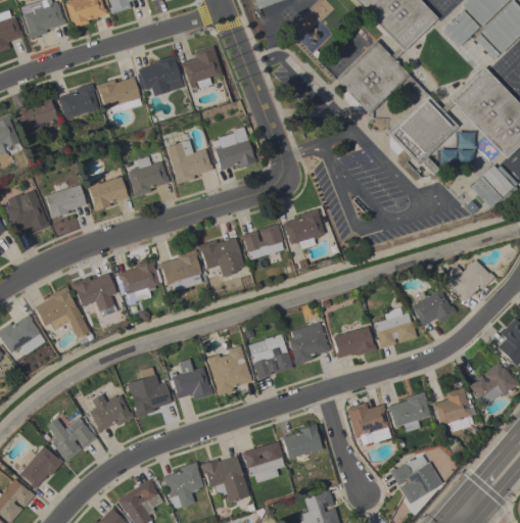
[(51,0),(52,2),(57,0),(58,3),(59,3),(63,18),(65,17),(66,22),(47,29),(48,32),(30,38),(29,33),(30,33),(21,6),(41,0),(51,0)]
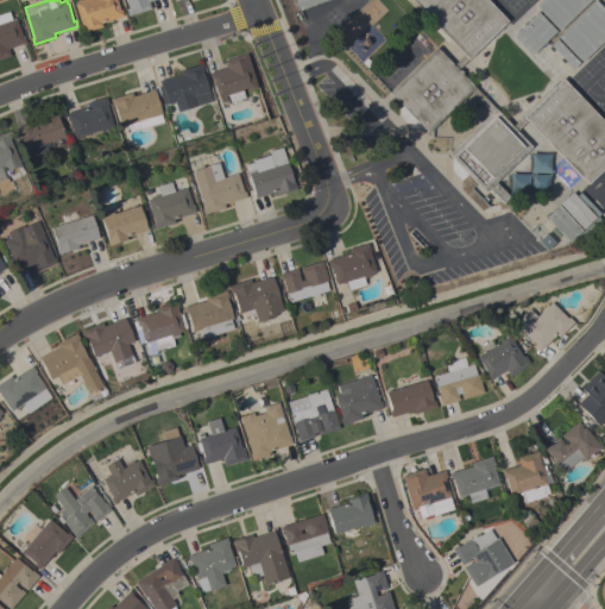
[(118,0),(121,10),(124,8),(126,16),(104,23),(105,26),(83,32),(82,26),(83,25),(77,2),(82,1),(82,0),(118,0)]
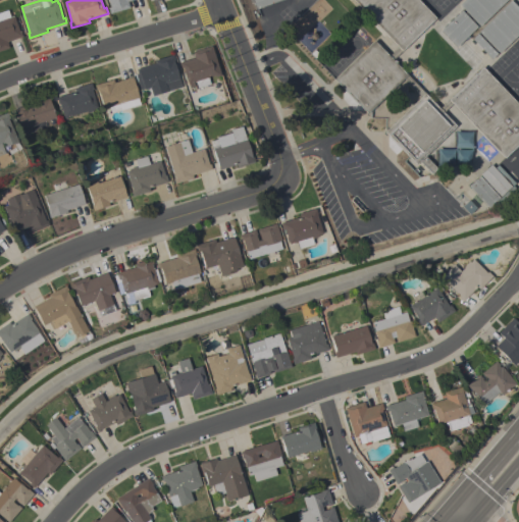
[(133,0),(130,1),(132,7),(111,13),(110,7),(112,6),(110,0),(133,0)]
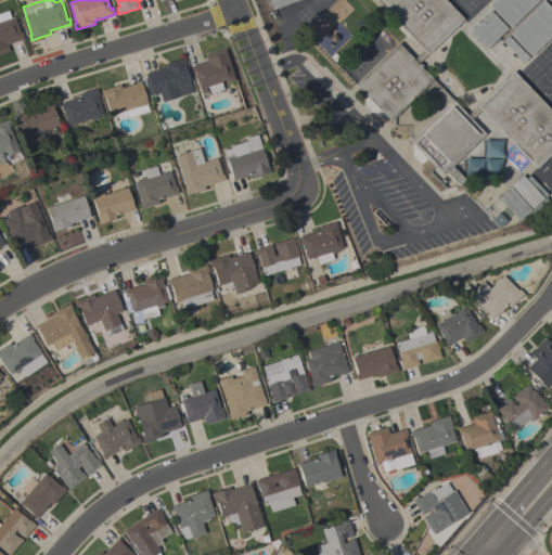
[(298,0),(274,9),(271,0),(298,0)]
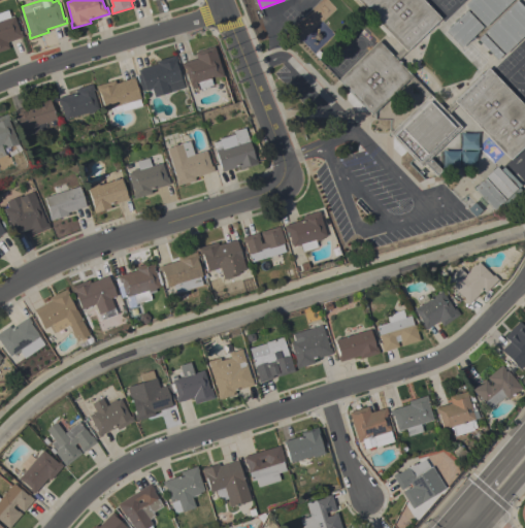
[(425,0),(443,18),(408,51),(360,0),(425,0)]
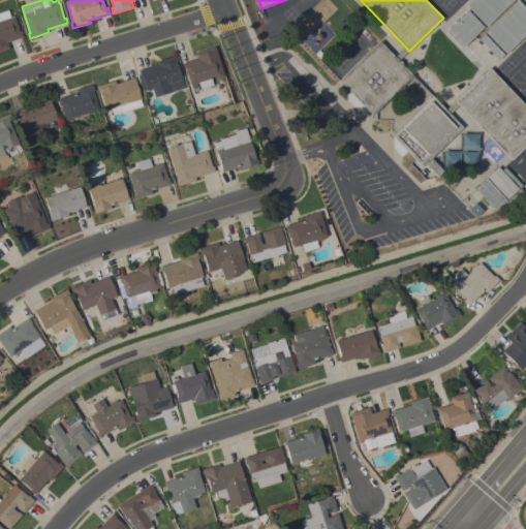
[(468,5),(472,0),(515,0),(489,26),(468,5)]
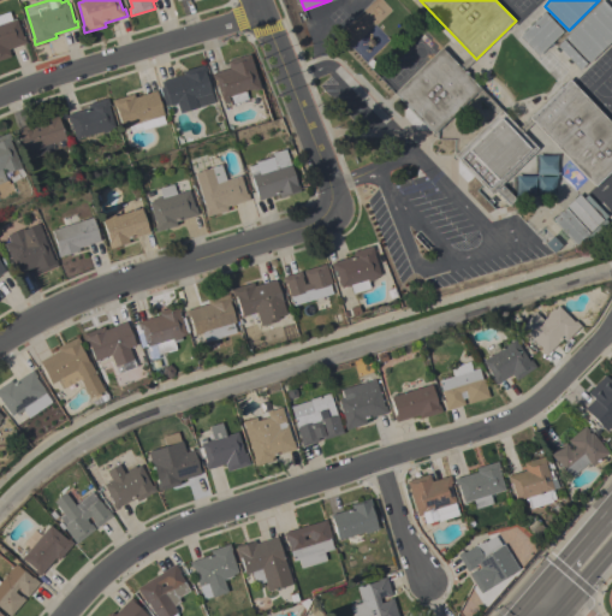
[(605,0),(611,7),(611,41),(592,61),(566,37),(605,0)]
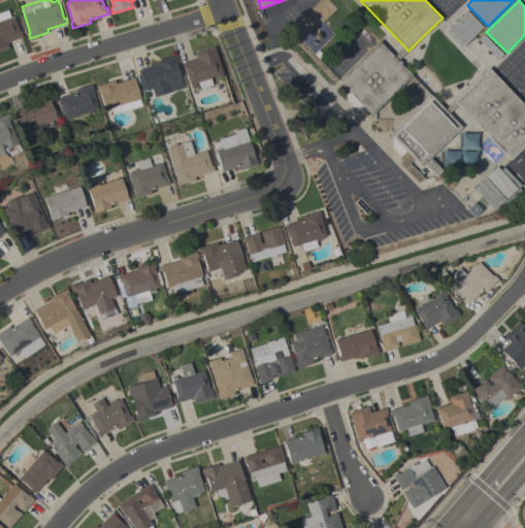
[(0,12),(9,9),(12,17),(15,15),(22,31),(23,31),(25,36),(9,41),(10,47),(0,51),(0,12)]
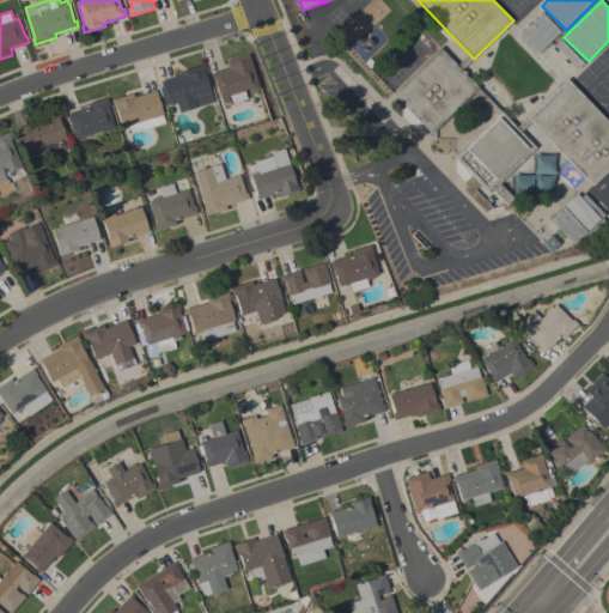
[(537,55),(519,36),(543,12),(562,31),(537,55)]
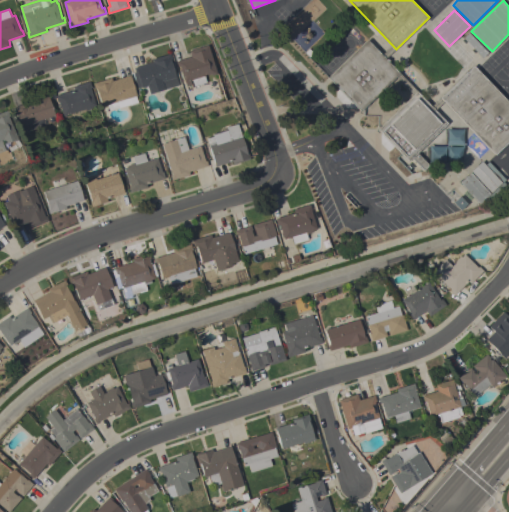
[(489,52),(484,57),(465,37),(470,32),(489,52)]
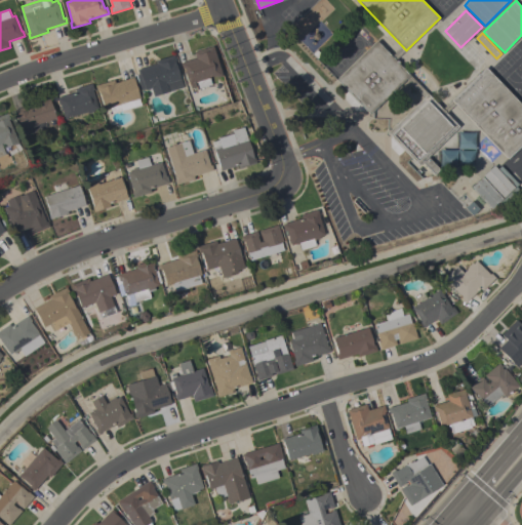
[(460,126),(419,165),(389,132),(426,96),(407,78),(371,114),(338,79),(378,40),(460,126)]
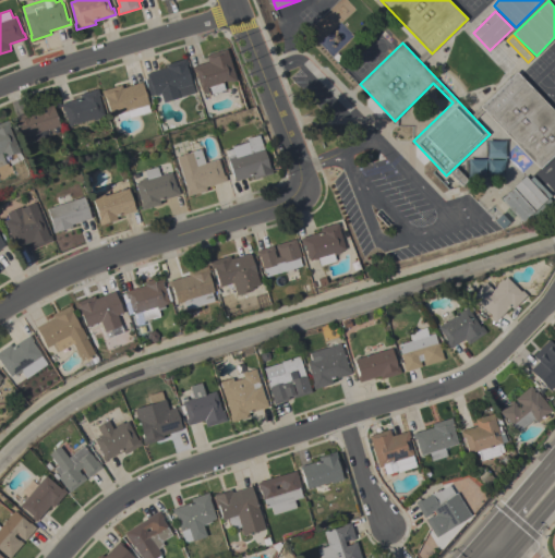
[(228,49),(238,80),(232,82),(231,80),(224,82),(226,89),(213,94),(210,86),(208,87),(209,92),(204,94),(196,72),(195,72),(193,67),(209,61),(208,55),(228,49)]
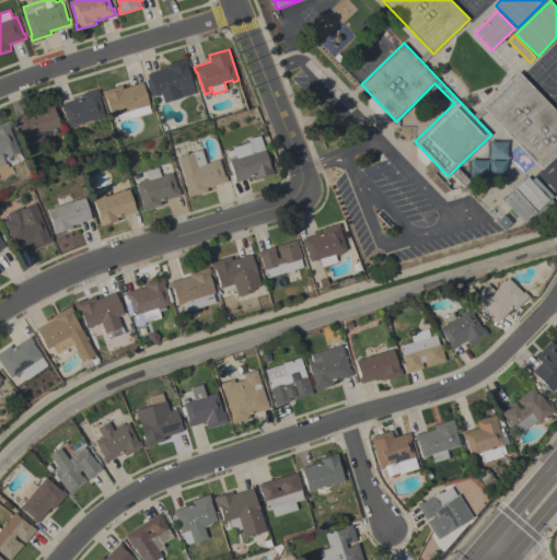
[(187,58),(189,65),(188,65),(194,84),(178,89),(181,96),(166,101),(164,93),(155,95),(151,96),(147,79),(149,79),(148,73),(169,68),(167,63),(187,58)]
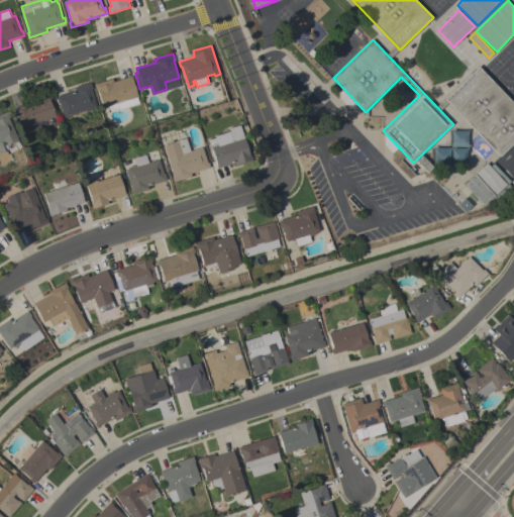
[(513,142),(501,156),(446,98),(480,66),(513,102),(513,142)]
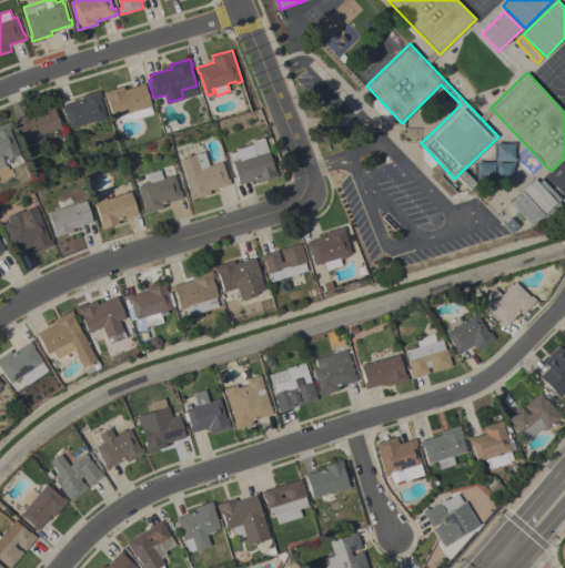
[(154,114),(139,120),(130,119),(121,121),(119,115),(114,118),(107,91),(124,85),(125,89),(145,83),(152,105),(154,114)]
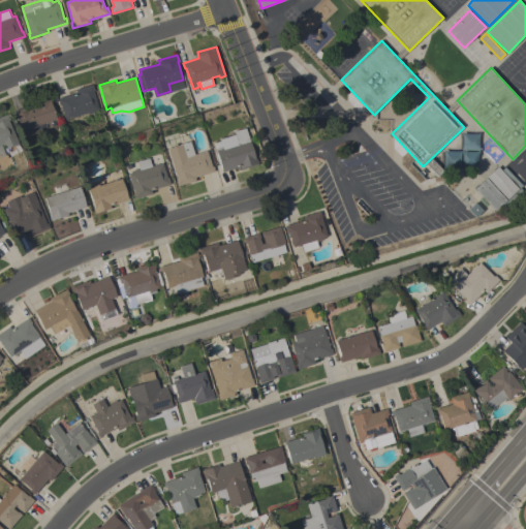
[(94,84),(95,90),(100,109),(96,110),(96,112),(89,114),(89,113),(66,119),(62,104),(61,104),(59,98),(78,92),(76,89),(94,84)]
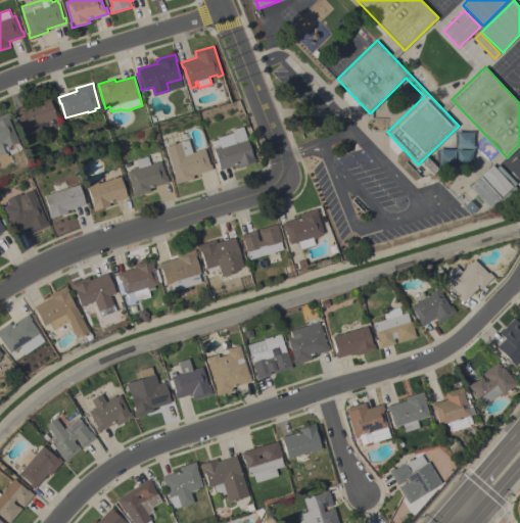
[(19,107),(20,111),(26,110),(25,104),(34,102),(34,100),(51,95),(52,99),(51,100),(58,124),(50,126),(48,121),(46,122),(47,126),(39,129),(40,131),(24,136),(15,108),(19,107)]
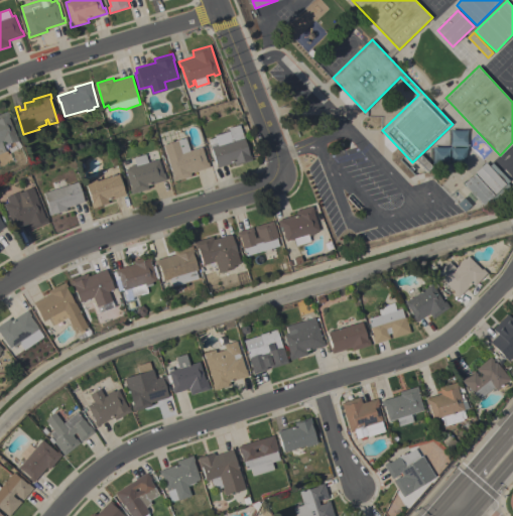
[(0,114),(9,111),(11,116),(10,117),(19,139),(18,140),(18,141),(15,142),(14,141),(4,145),(7,151),(0,153),(0,114)]
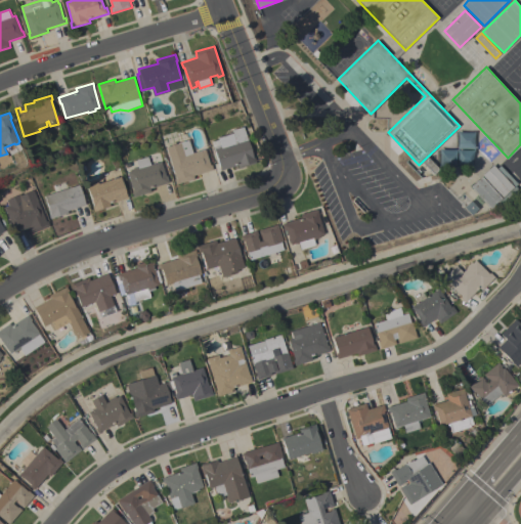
[(257,163),(241,168),(240,165),(221,170),(215,148),(222,146),(220,140),(232,137),(234,142),(237,142),(233,130),(246,127),(248,137),(250,136),(257,163)]
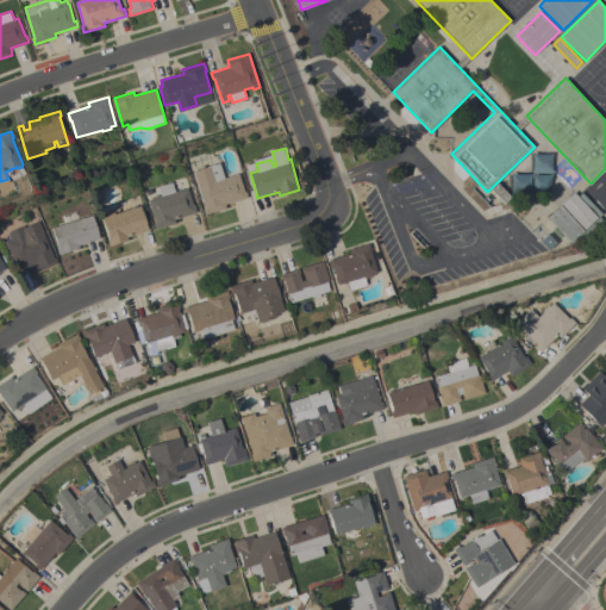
[(533,153),(554,154),(553,174),(532,173),(533,153)]
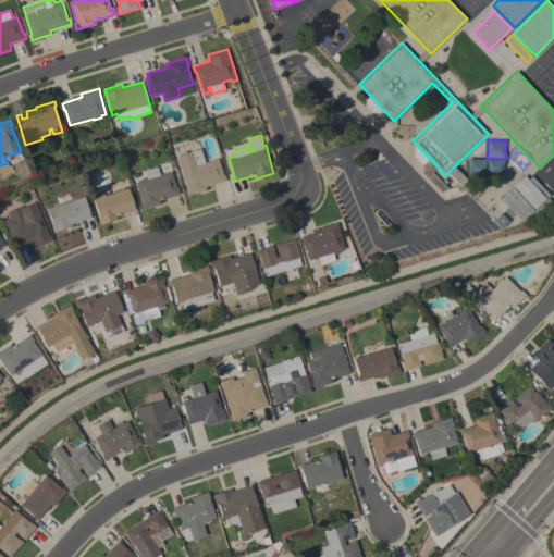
[(207,186),(208,189),(188,196),(186,190),(188,189),(179,156),(191,152),(189,151),(202,148),(207,162),(220,159),(224,175),(226,174),(228,180),(207,186)]
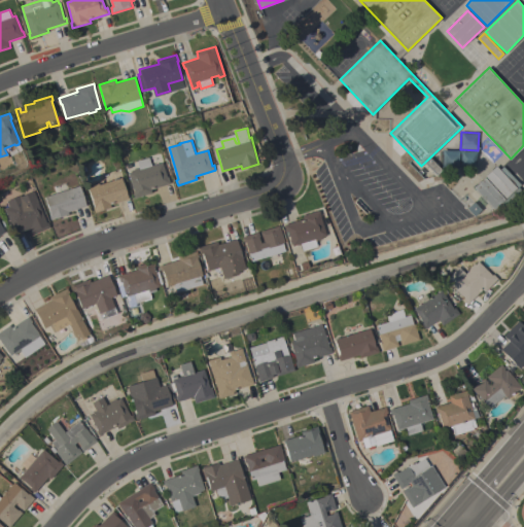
[(443,167),(443,149),(460,150),(459,168),(443,167)]
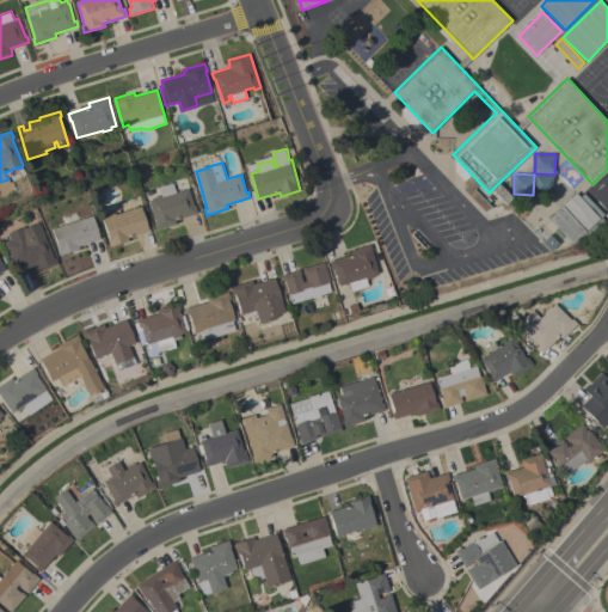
[(534,193),(535,175),(553,176),(553,194),(534,193)]
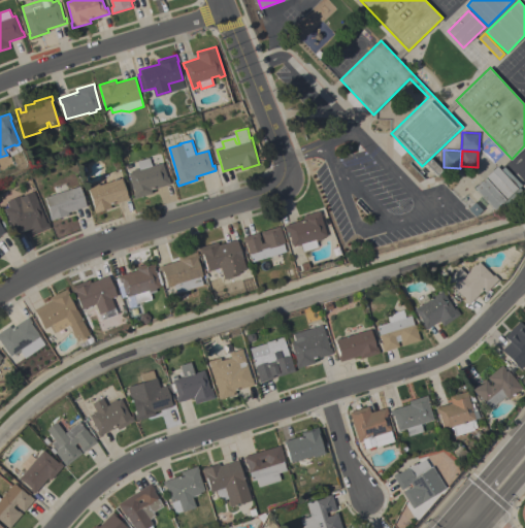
[(168,177),(169,176),(171,184),(152,190),(153,194),(136,198),(134,193),(135,192),(130,172),(134,171),(133,170),(140,168),(138,161),(151,157),(153,166),(164,163),(168,177)]
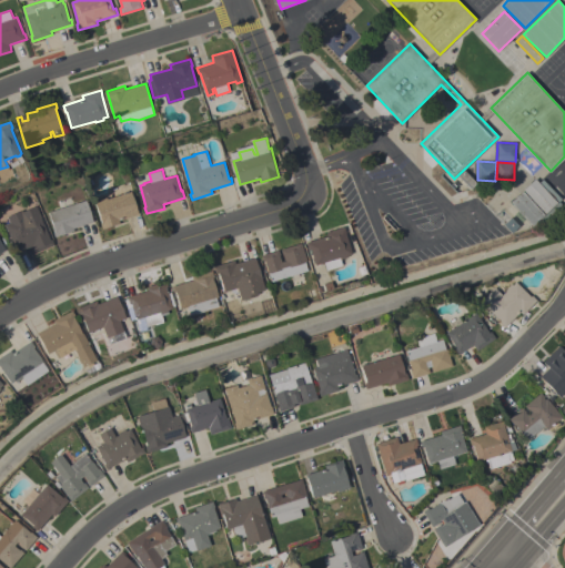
[(477,183),(472,189),(458,175),(465,170),(477,183)]
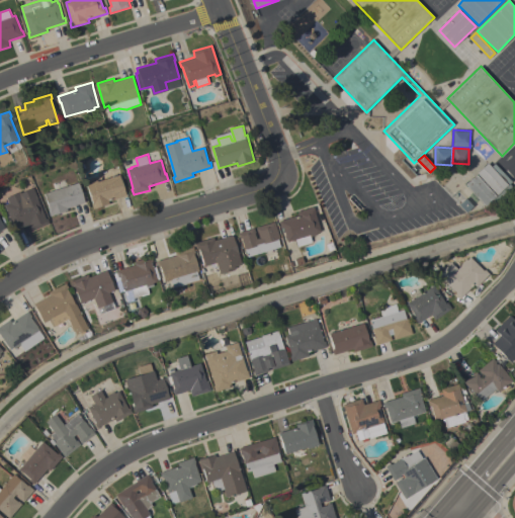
[(492,166),(496,163),(512,181),(498,194),(478,173),(489,163),(492,166)]
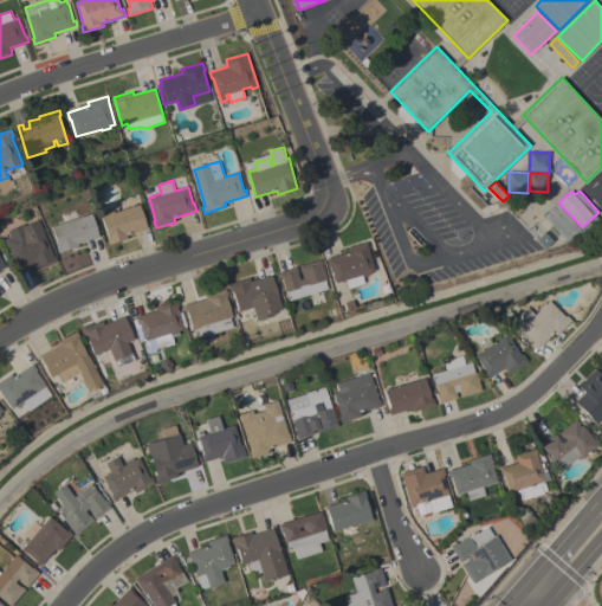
[(108,214),(107,213),(115,211),(115,212),(125,208),(125,206),(130,205),(130,207),(141,204),(149,229),(128,234),(129,238),(110,244),(108,238),(109,238),(103,217),(108,214)]
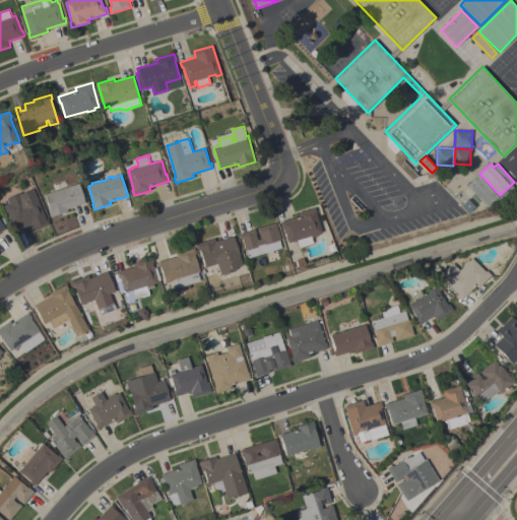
[(499,196),(488,206),(468,184),(478,175),(499,196)]
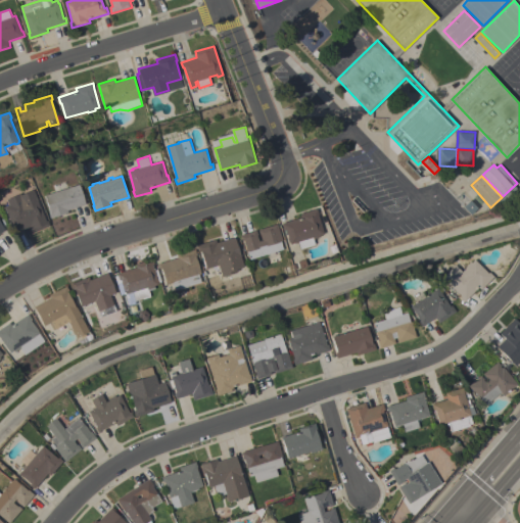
[(57,191),(55,185),(67,181),(69,187),(80,184),(87,204),(68,210),(69,212),(52,218),(50,214),(51,214),(46,195),(57,191)]
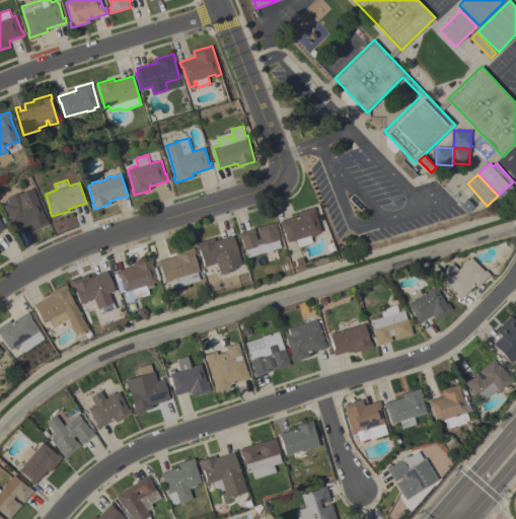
[(47,219),(49,218),(51,223),(33,231),(30,225),(17,231),(8,211),(13,209),(10,201),(25,194),(28,202),(38,198),(47,219)]
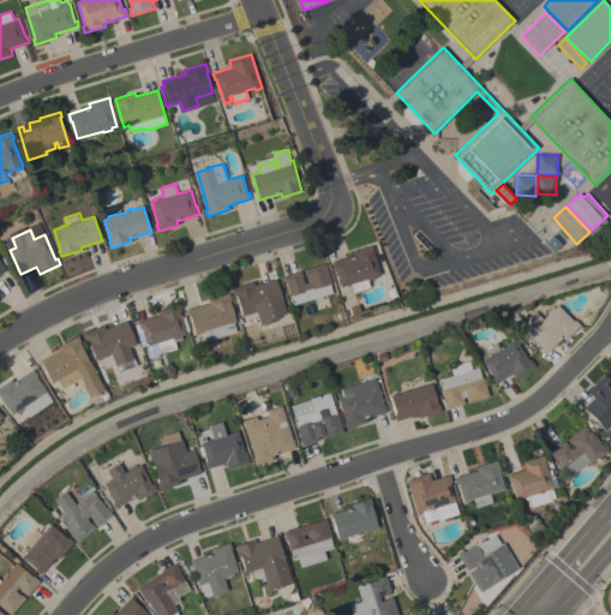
[(382,275),(376,276),(377,279),(369,281),(371,287),(354,292),(352,284),(342,287),(337,269),(335,270),(333,262),(352,256),(352,258),(355,257),(354,251),(373,245),(382,275)]
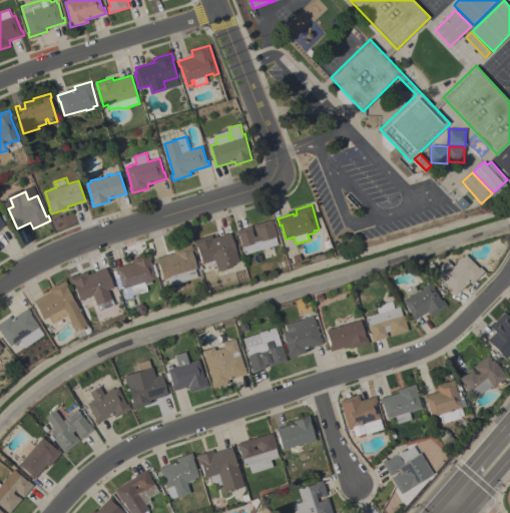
[(273,219),(278,235),(276,236),(279,244),(245,254),(239,235),(238,235),(236,230),(252,225),(253,229),(252,230),(255,236),(259,235),(257,228),(256,229),(255,224),(273,219)]
